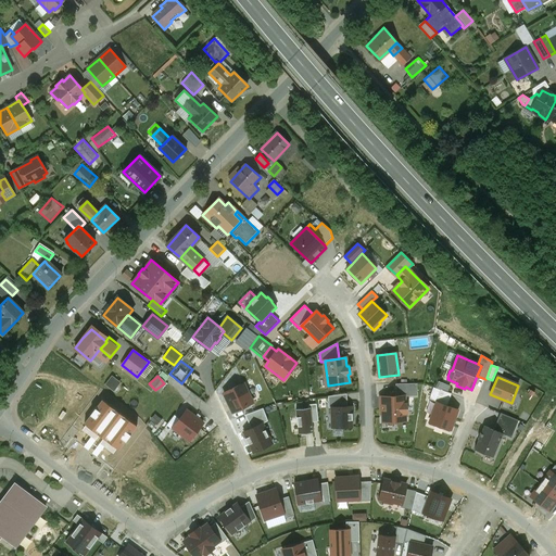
[(234,413),(253,403),(243,383),(224,393),(234,413)]
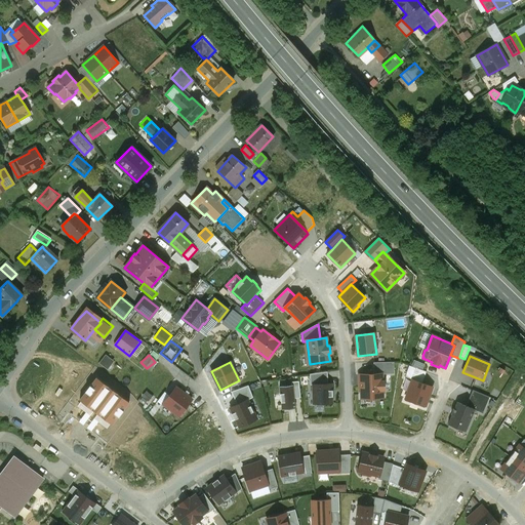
[(373,363),(374,374),(382,374),(394,374),(394,362),(373,363)]
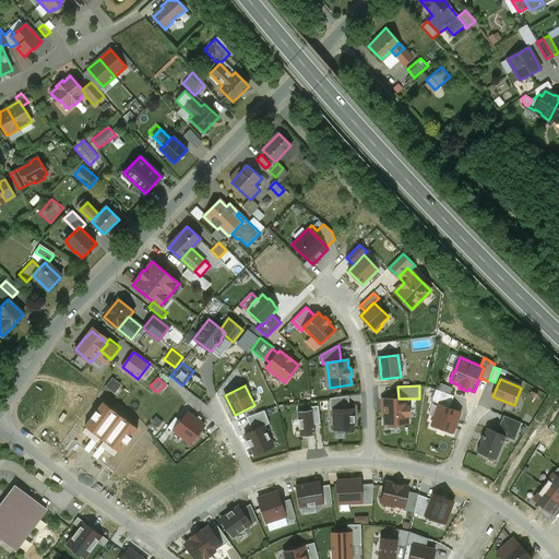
[(439,397),(441,391),(436,389),(431,402),(437,404),(439,397)]
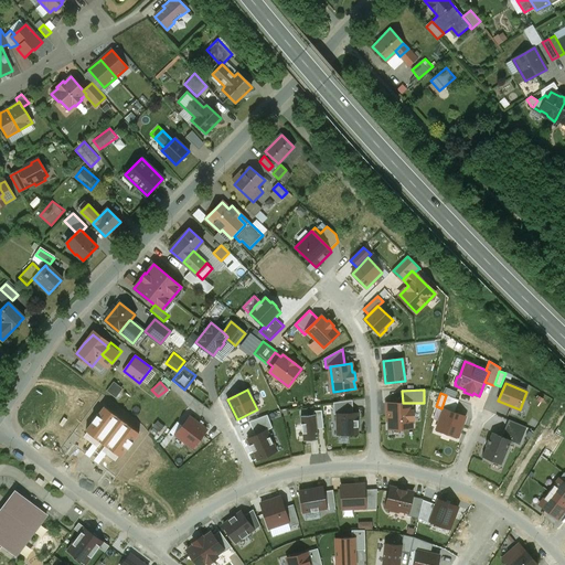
[(444,402),(457,406),(459,400),(446,395),(444,402)]
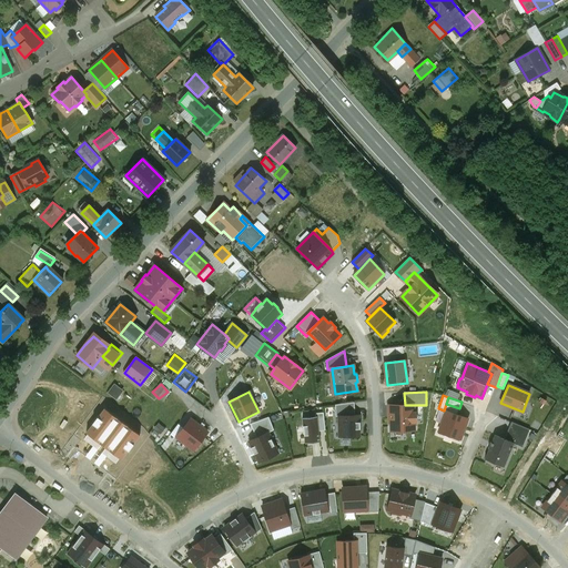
[(338,417),(338,416),(355,415),(354,403),(335,405),(335,417),(338,417)]
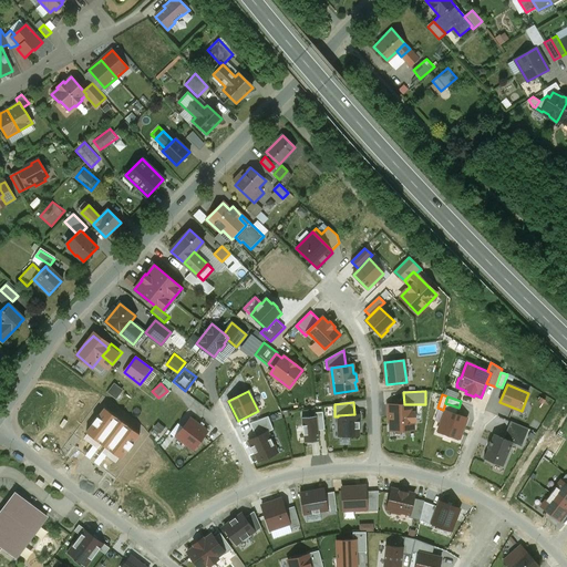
[(446,410),(456,414),(459,408),(445,403),(443,410),(446,410)]
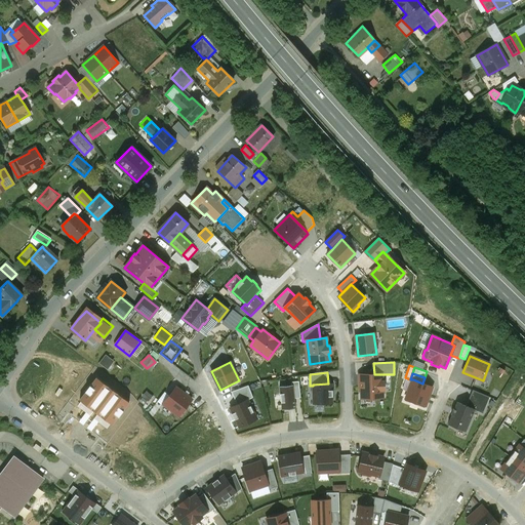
[(374,374),(359,375),(360,391),(361,391),(362,398),(384,398),(382,390),(385,390),(385,381),(382,381),(382,374),(374,374)]
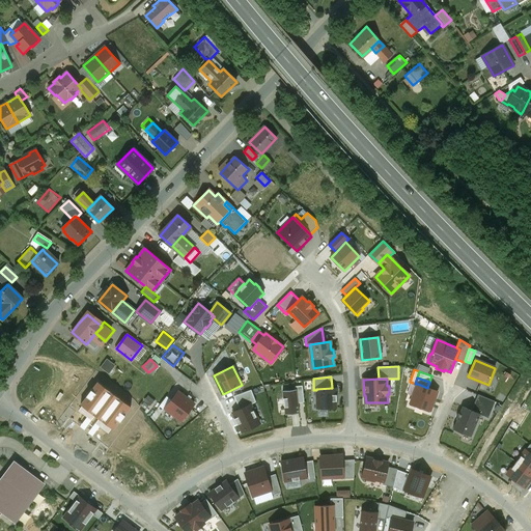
[(131,407),(98,382),(81,404),(114,429),(131,407)]
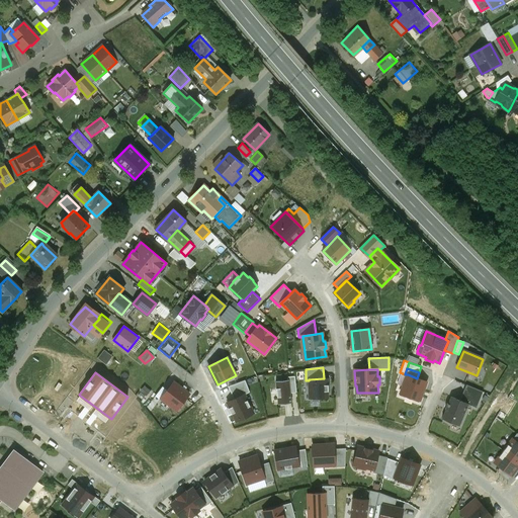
[(417,378),(408,374),(401,394),(420,401),(427,381),(417,378)]
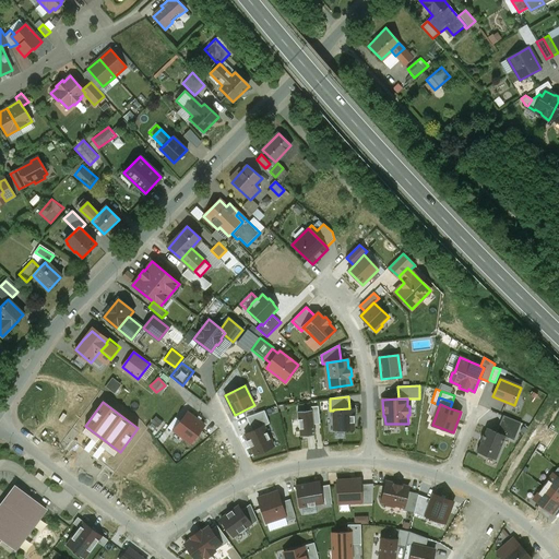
[(312,409),(313,424),(320,424),(318,406),(310,406),(310,411),(312,409)]
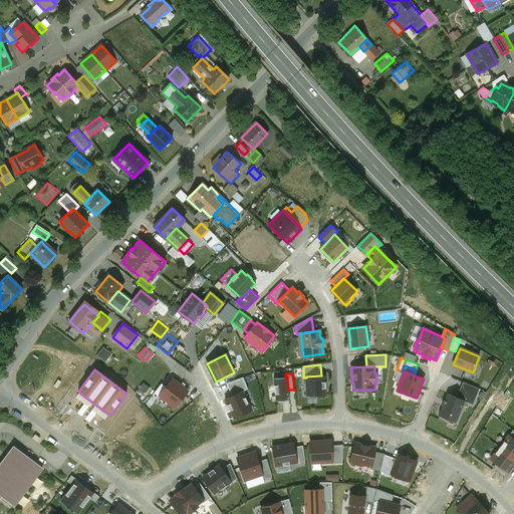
[(307,396),(326,395),(325,389),(326,389),(326,382),(325,382),(325,375),(321,375),(306,376),(306,377),(307,396)]
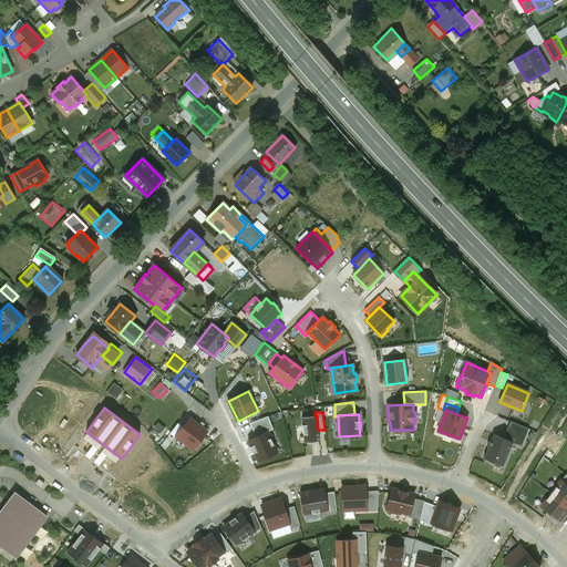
[(250,424),(257,437),(269,432),(274,430),(268,415),(250,424)]
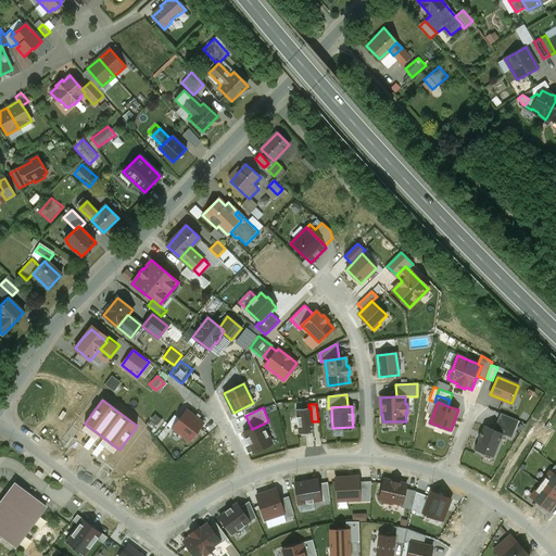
[(308,408),(297,409),(299,433),(313,432),(312,421),(311,407),(308,408)]
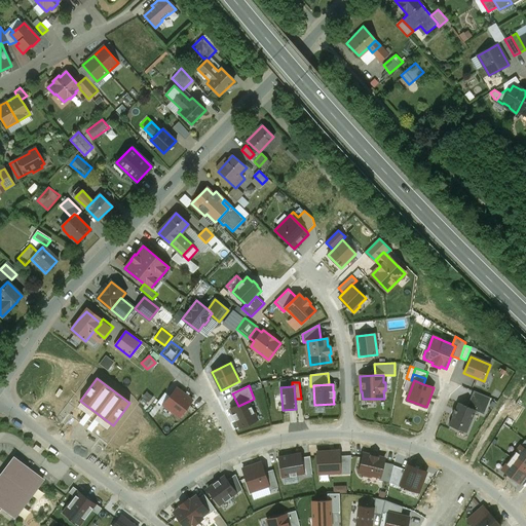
[(180,417),(192,401),(176,388),(163,405),(180,417)]
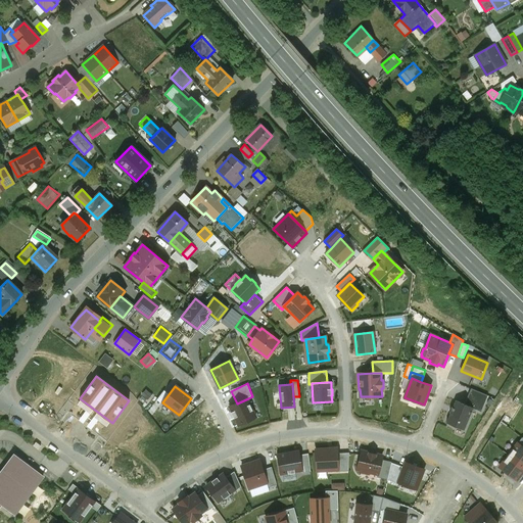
[(471,388),(464,405),(473,408),(473,409),(481,412),(487,395),(471,388)]
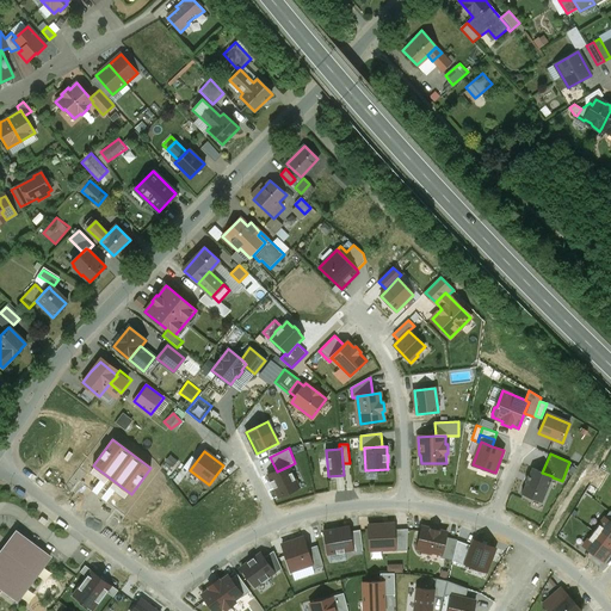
[(300,487),(290,466),(277,471),(267,475),(278,498),(300,487)]
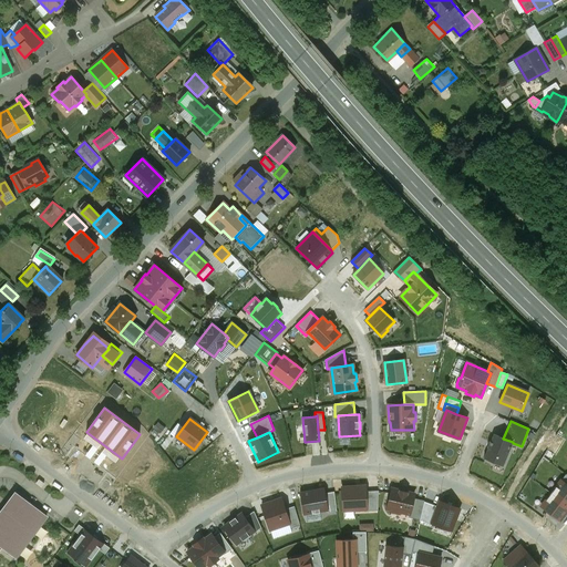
[(503,439),(494,434),(491,442),(490,442),(490,443),(491,443),(490,447),(487,446),(487,447),(488,449),(484,459),(503,466),(513,443),(513,442),(503,439)]
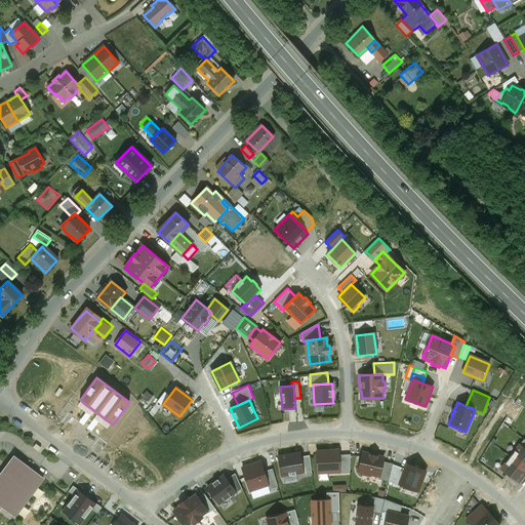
[(524,448),(520,445),(511,457),(524,468),(524,448)]
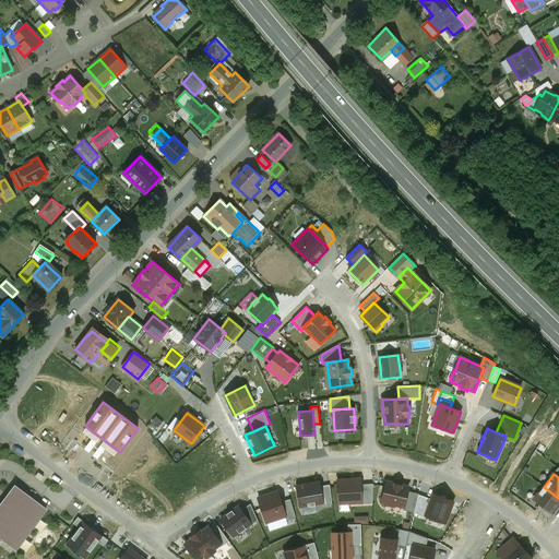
[(337,482),(339,503),(360,502),(361,502),(360,485),(360,479),(337,482)]
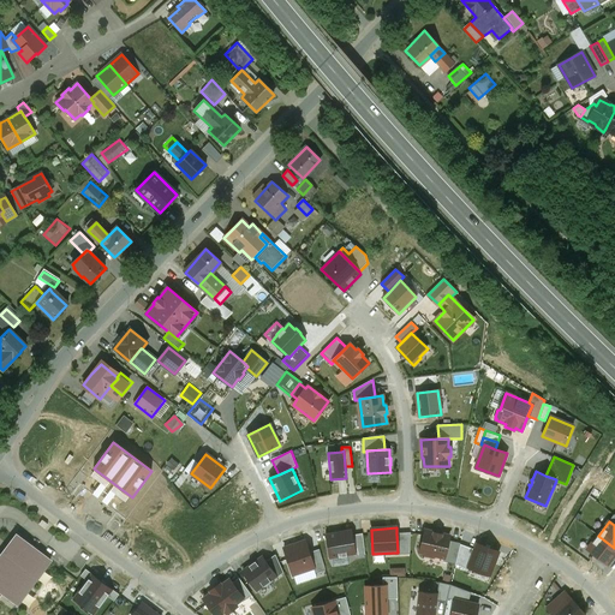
[(347,555),(356,554),(352,536),(352,530),(326,535),(329,559),(339,556),(339,557),(347,556),(347,555)]
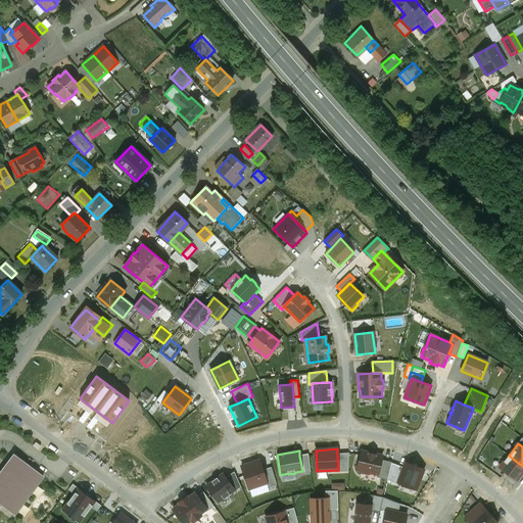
[(382,456),(361,452),(357,469),(362,471),(361,473),(369,474),(370,472),(378,474),(382,460),(382,456)]
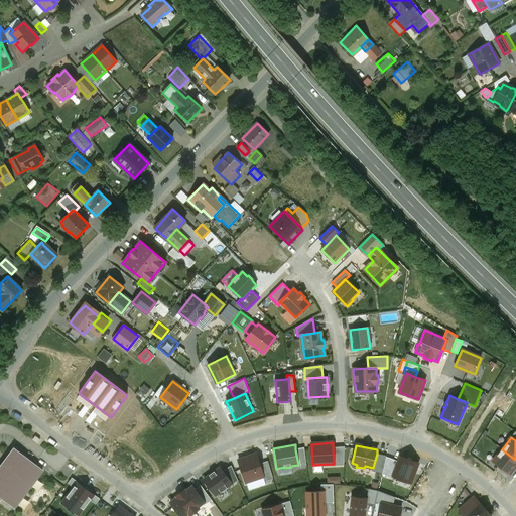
[(345,446),(333,447),(334,464),(333,464),(333,466),(344,465),(345,446)]
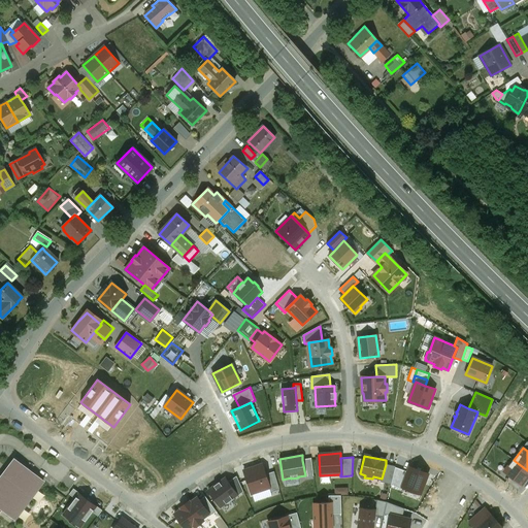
[(310,458),(302,460),(305,475),(305,477),(314,476),(310,458)]
